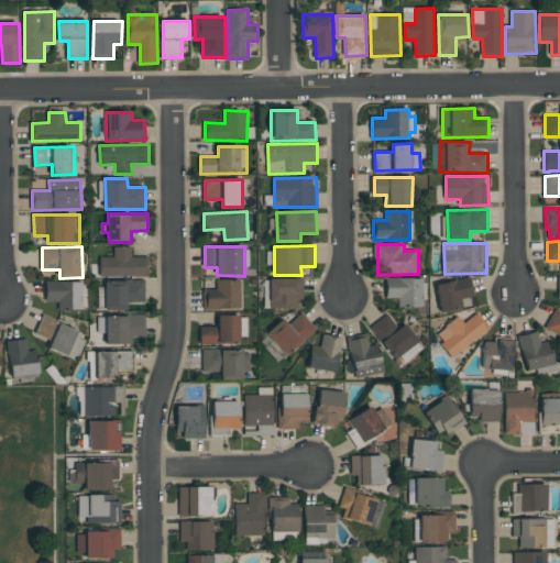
[(151,276),(151,257),(132,257),(132,247),(116,247),(116,257),(101,257),(101,276),(151,276)]
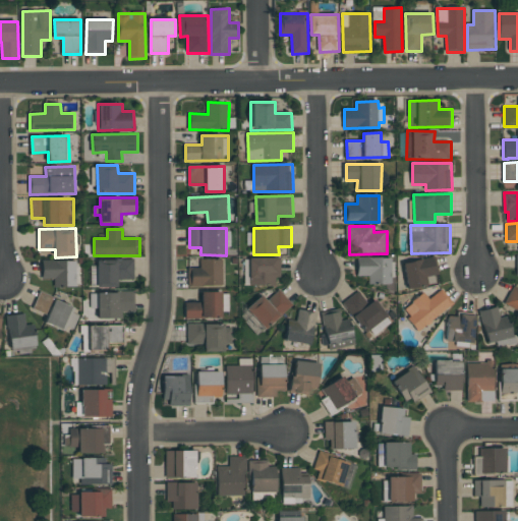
[(250,286),(277,286),(277,278),(282,278),(282,258),(251,257),(250,286)]
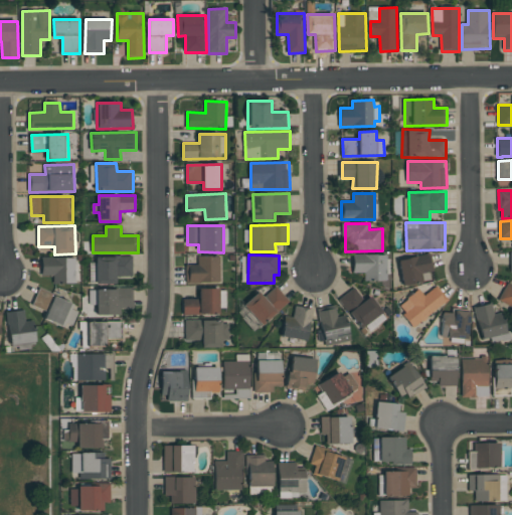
[(387,282),(387,254),(354,254),(354,273),(366,274),(366,281),(387,282)]
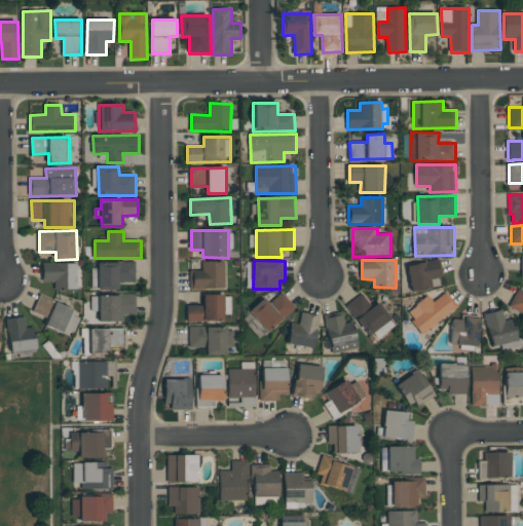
[(434,289),(433,279),(442,278),(440,261),(409,264),(412,291),(434,289)]
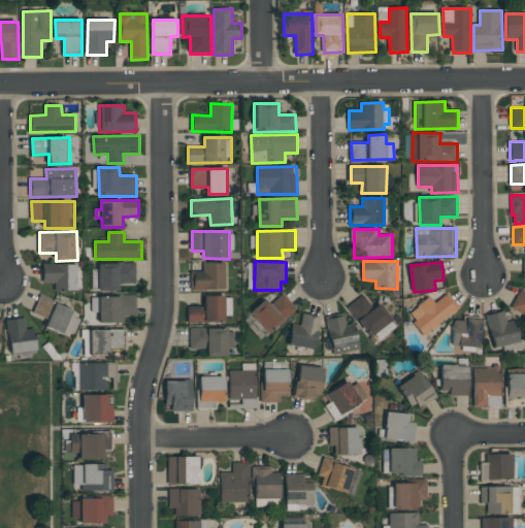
[(121,291),(121,284),(137,284),(137,263),(96,263),(96,291),(121,291)]
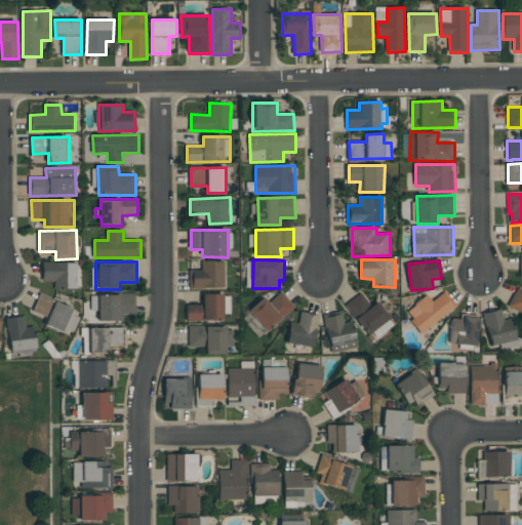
[(225,261),(203,261),(203,271),(192,271),(192,288),(225,289),(225,261)]
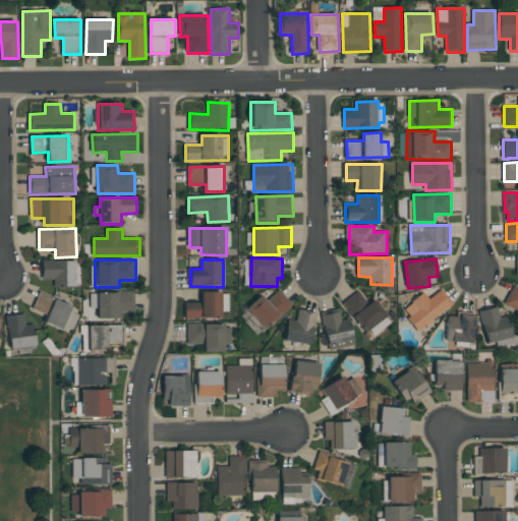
[(77,261),(44,261),(43,279),(55,279),(55,287),(76,288),(77,261)]
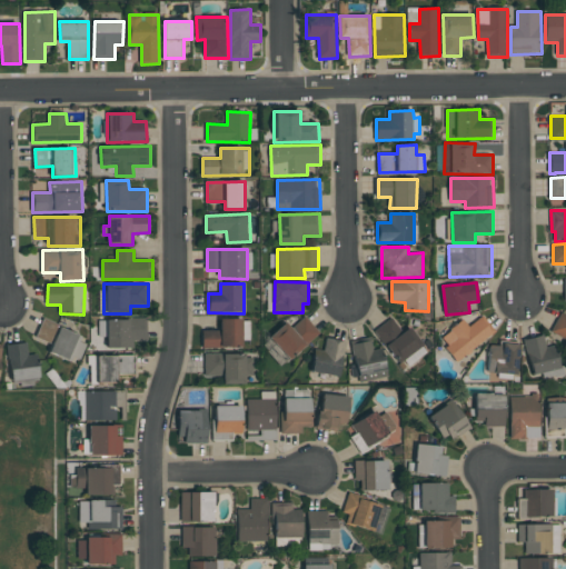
[(565,349),(564,348),(565,346),(565,338),(553,331),(563,312),(565,313),(565,349)]
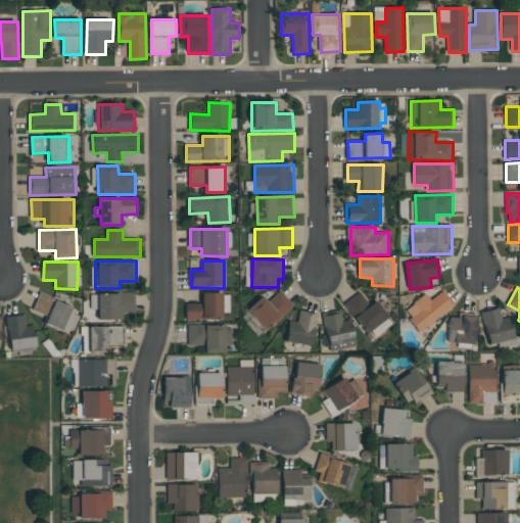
[(432,300),(427,294),(406,312),(423,332),(456,304),(444,290),(432,300)]
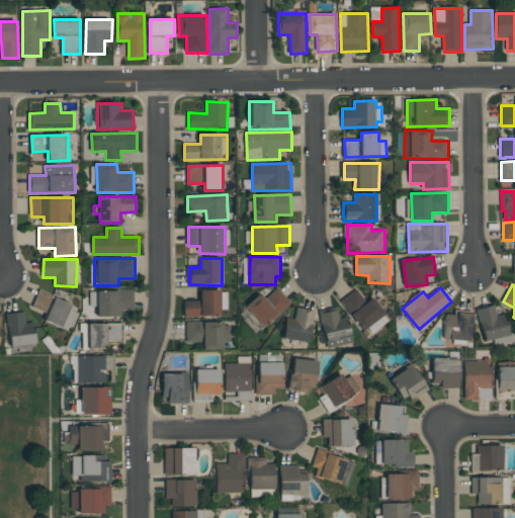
[(265,328),(292,303),(279,288),(267,299),(261,293),(246,308),(265,328)]
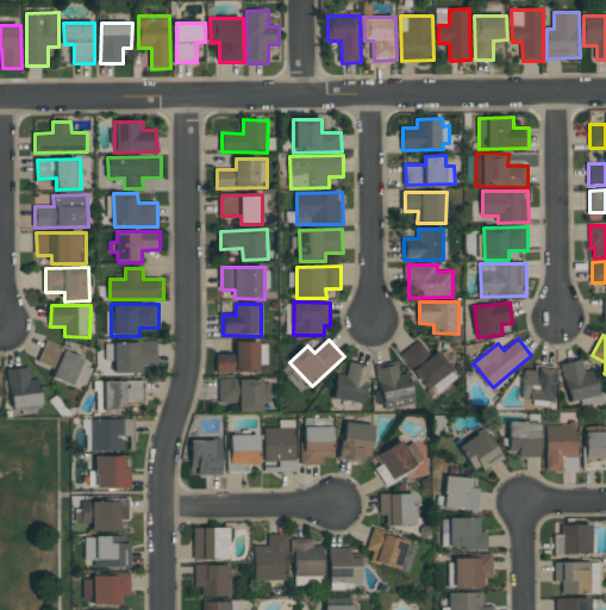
[(441,352),(432,356),(422,341),(404,354),(433,396),(460,378),(441,352)]
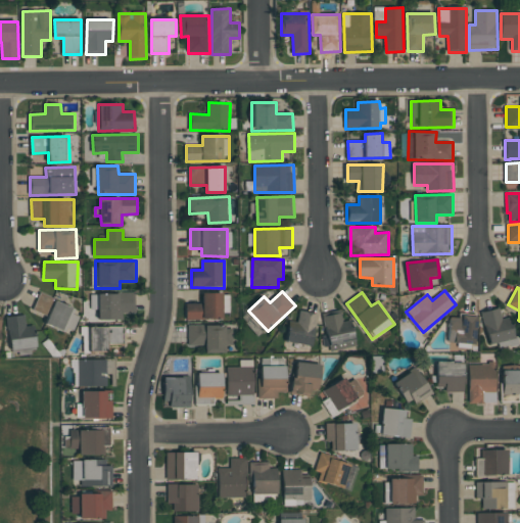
[(137,293),(92,293),(92,311),(99,311),(99,320),(125,320),(125,314),(137,314),(137,293)]
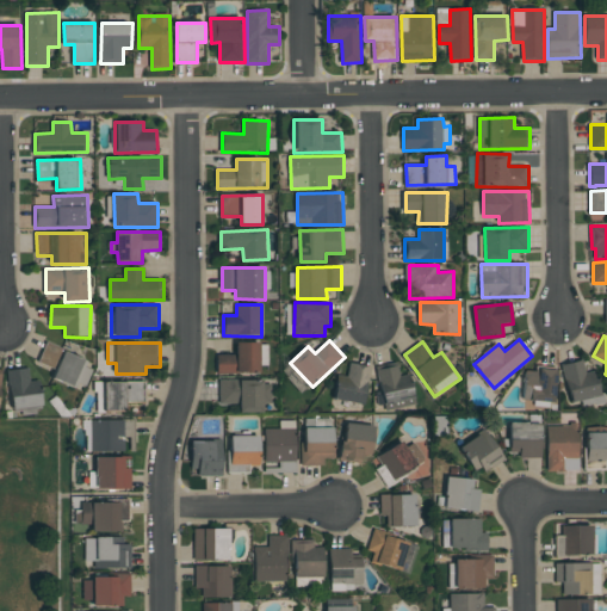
[(218,355),(218,374),(261,374),(261,366),(271,366),(271,343),(237,343),(237,355),(218,355)]
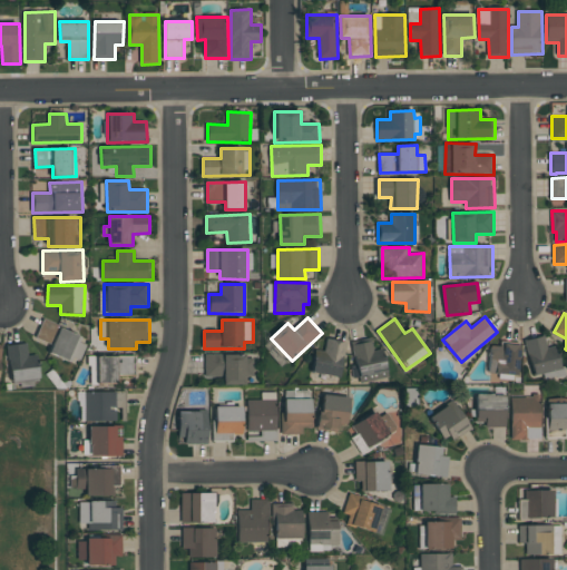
[(50,354),(80,365),(89,338),(44,322),(37,338),(54,344),(50,354)]
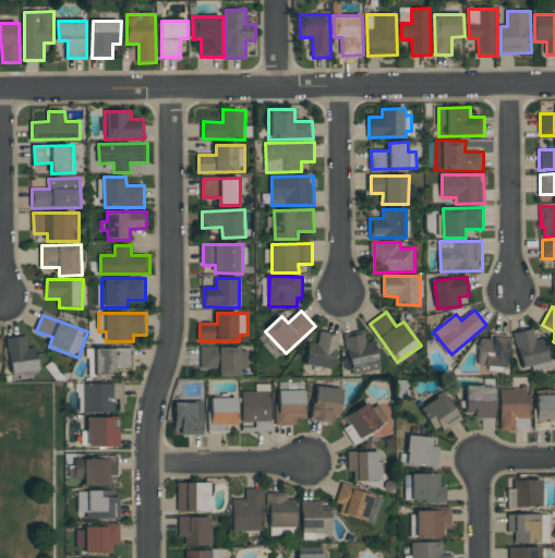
[(538,341),(534,329),(516,334),(523,368),(551,362),(545,339),(538,341)]
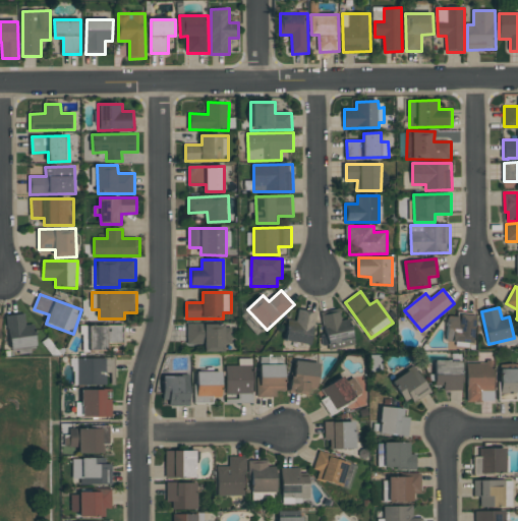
[(318,312),(299,309),(298,322),(289,320),(286,341),(312,345),(318,312)]
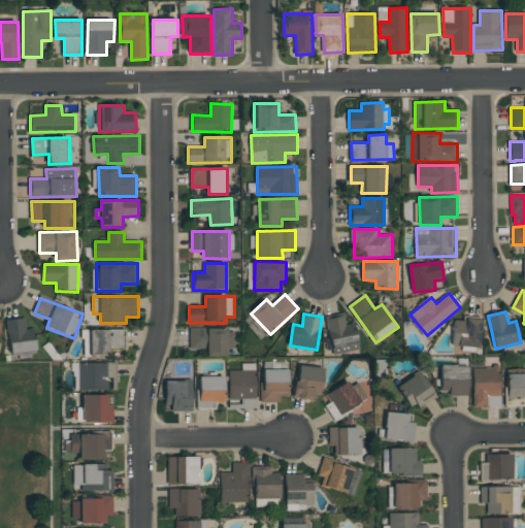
[(328,319),(333,355),(361,351),(356,324),(348,325),(346,317),(328,319)]
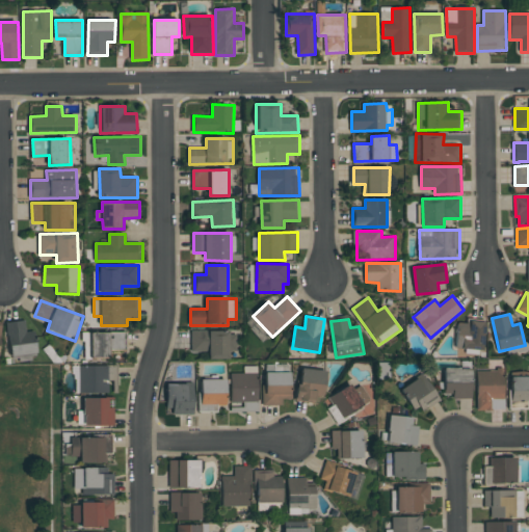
[(458,323),(458,349),(485,350),(486,321),(468,320),(468,323),(458,323)]
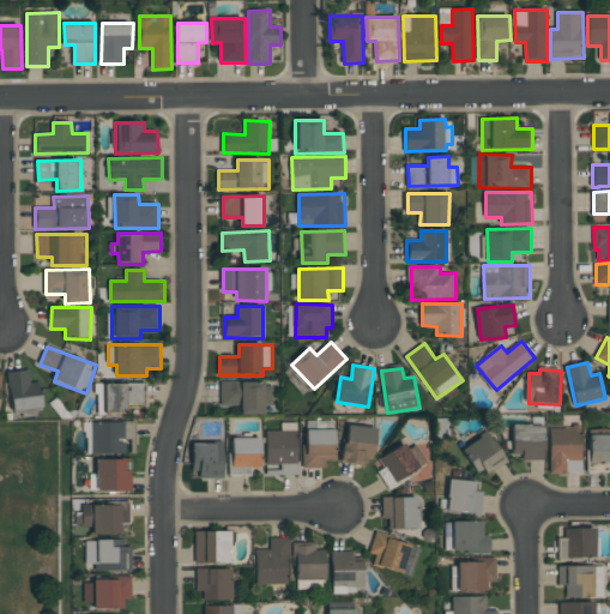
[(42,383),(31,383),(31,371),(11,371),(12,411),(43,410),(42,383)]
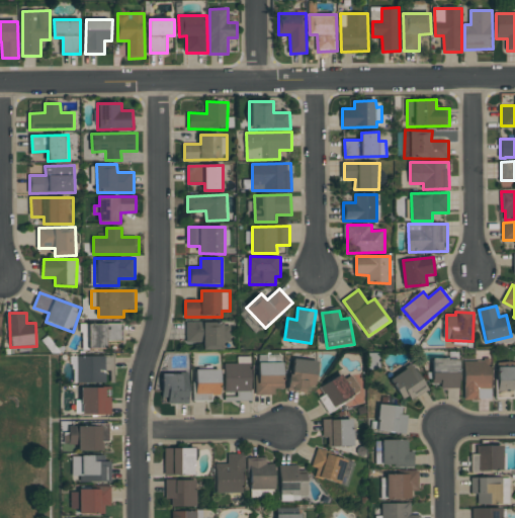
[(204,350),(225,350),(225,342),(232,342),(232,323),(188,323),(188,343),(204,343),(204,350)]
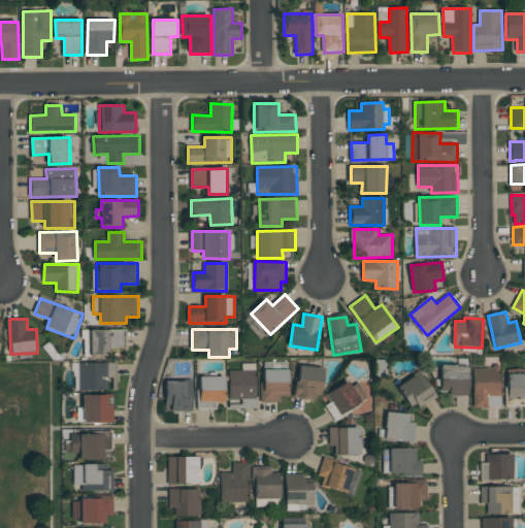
[(85,356),(109,355),(109,348),(127,347),(126,330),(85,330),(85,356)]
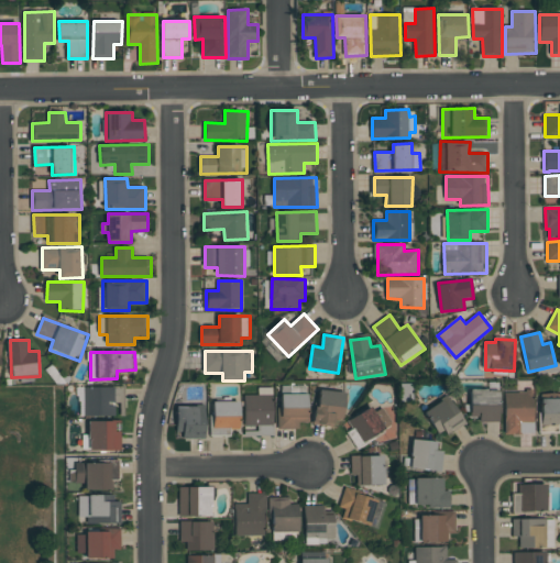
[(86,417),(117,416),(117,387),(85,388),(86,417)]
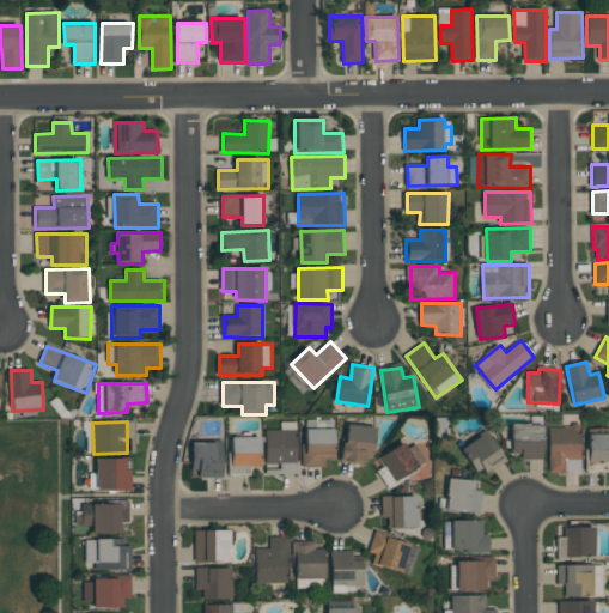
[(267,431),(268,475),(299,474),(298,422),(282,423),(282,430),(267,431)]
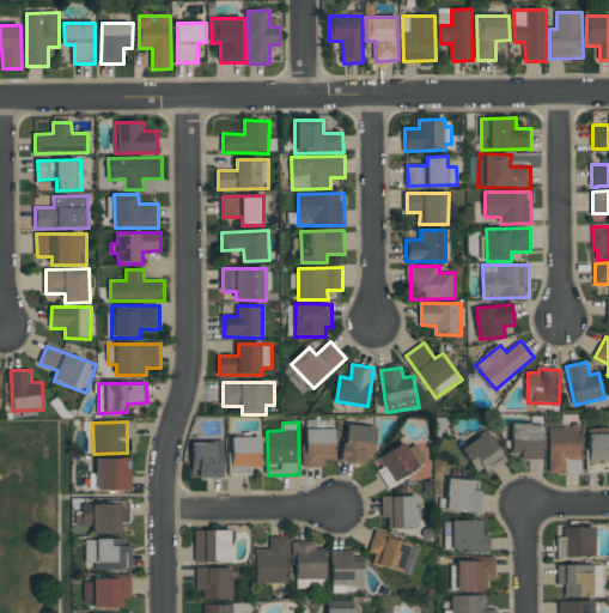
[(583,472),(582,422),(565,422),(565,428),(550,428),(550,473),(583,472)]
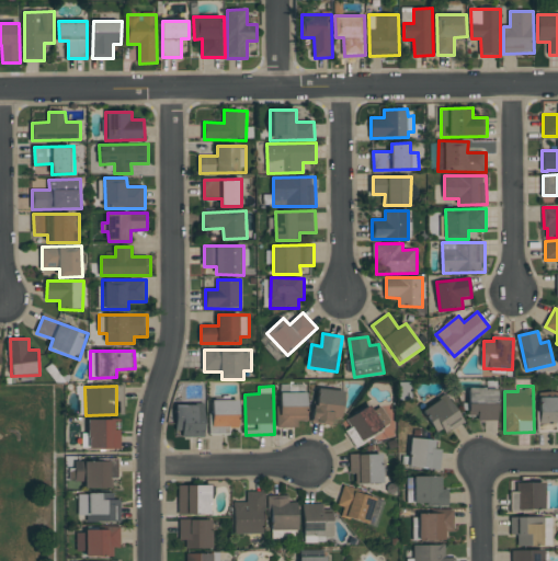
[(499,421),(499,389),(470,388),(469,415),(479,415),(479,421),(499,421)]
